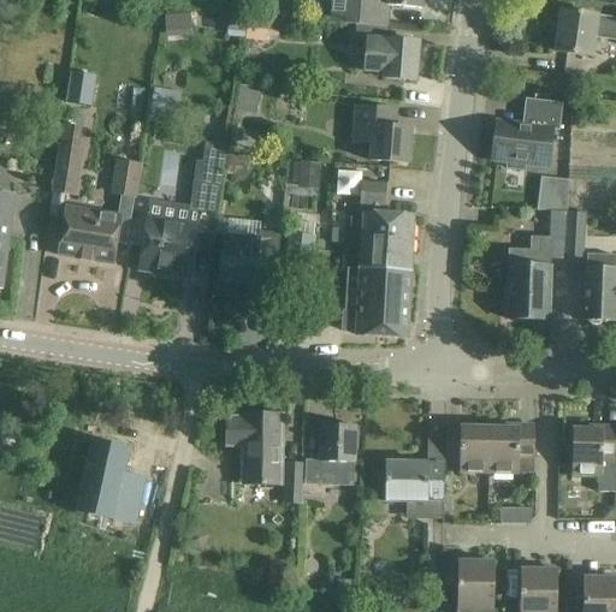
[(355,23),(389,25),(390,6),(422,9),(422,0),(332,0),(331,21),(355,23)]
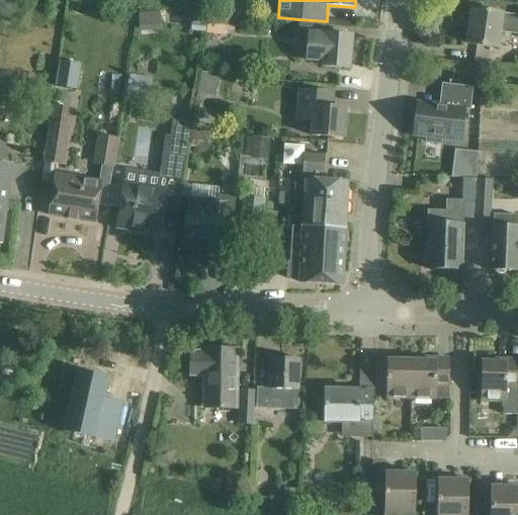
[(517,16),(503,14),(504,13),(473,8),(467,43),(498,48),(500,30),(517,32),(517,16)]
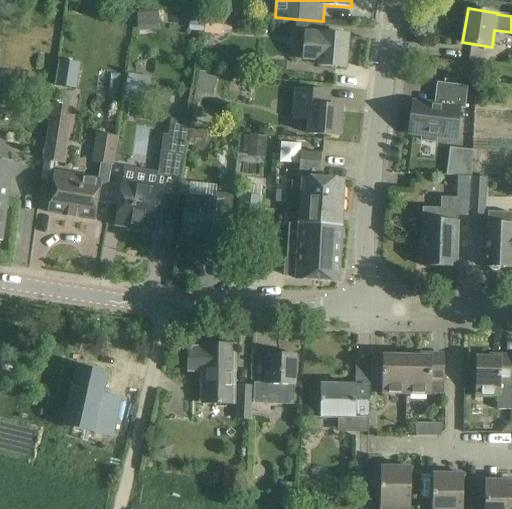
[(137,30),(159,29),(158,9),(136,10),(137,30)]
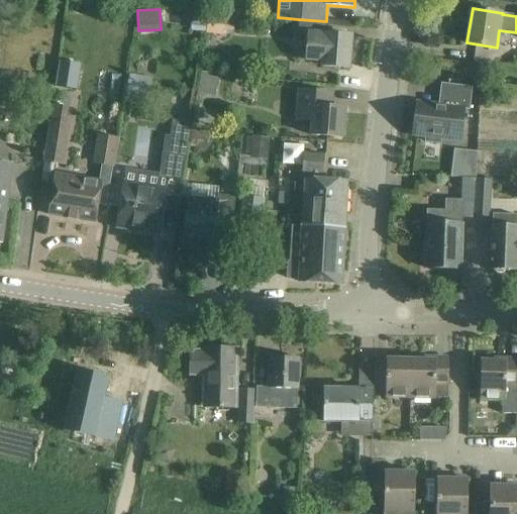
[(193,9),(191,27),(206,29),(208,10),(193,9)]
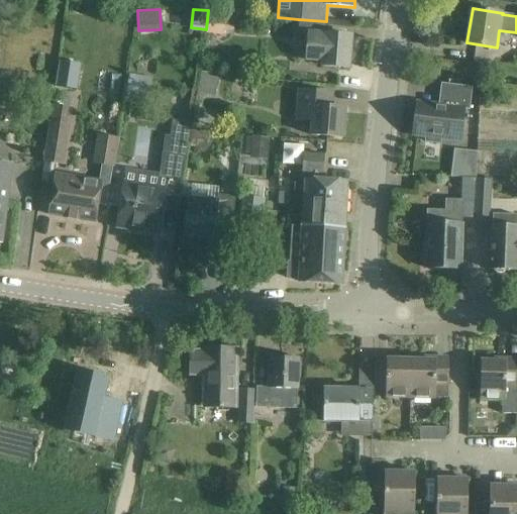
[(351,35),(326,33),(324,32),(326,21),(298,19),(296,30),(307,31),(304,61),(323,63),(323,66),(348,68),(351,35)]
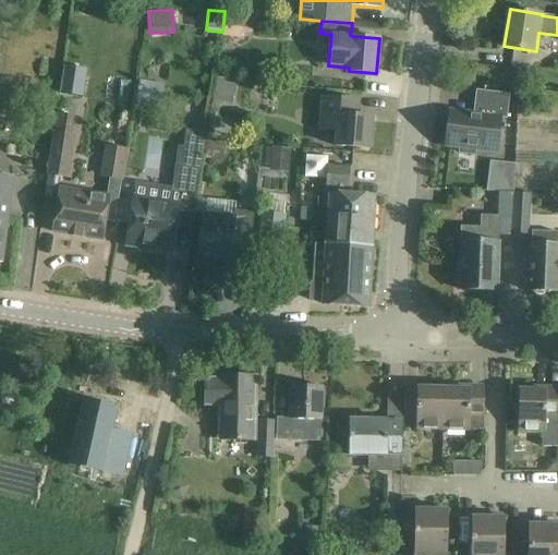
[(83,95),(87,68),(64,64),(60,92),(83,95)]
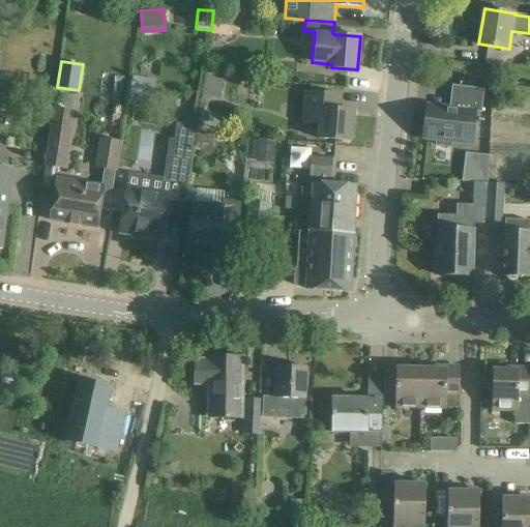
[(219,98),(225,78),(206,72),(201,93),(219,98)]
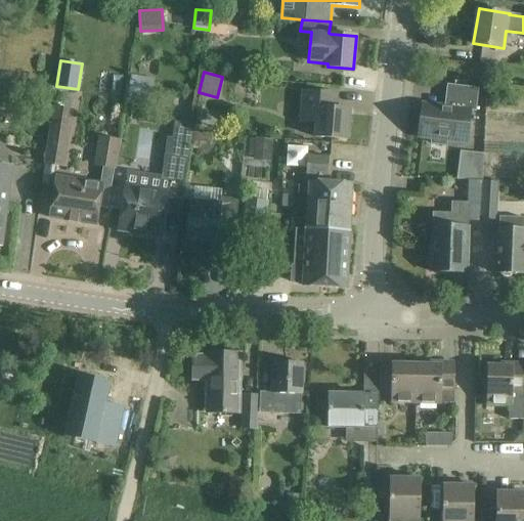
[(477,111),(480,88),(448,84),(445,105),(423,103),(420,136),(433,138),(432,143),(447,145),(447,140),(468,142),(471,111),(477,111)]
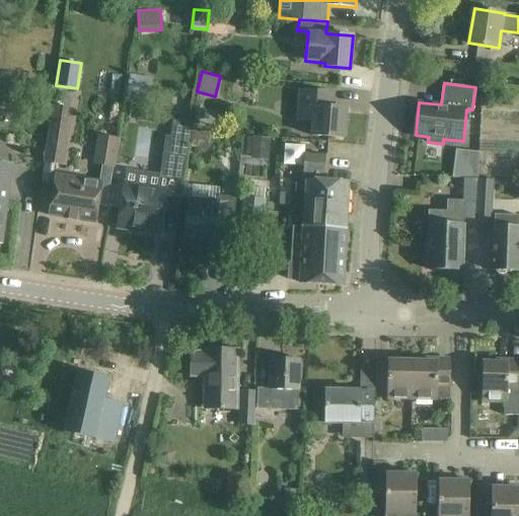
[(345,138),(348,106),(334,105),(335,91),(299,88),(296,120),(311,121),(310,135),(345,138)]
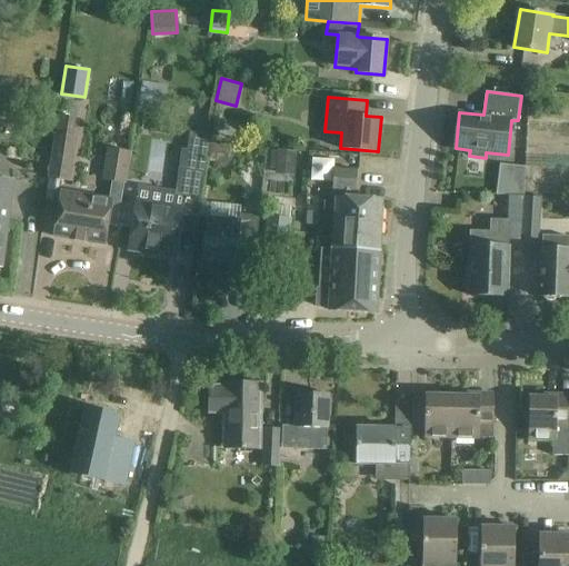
[(139,186),(129,247),(175,254),(179,227),(195,229),(210,132),(190,129),(187,148),(181,147),(178,167),(177,166),(172,191),(139,186)]
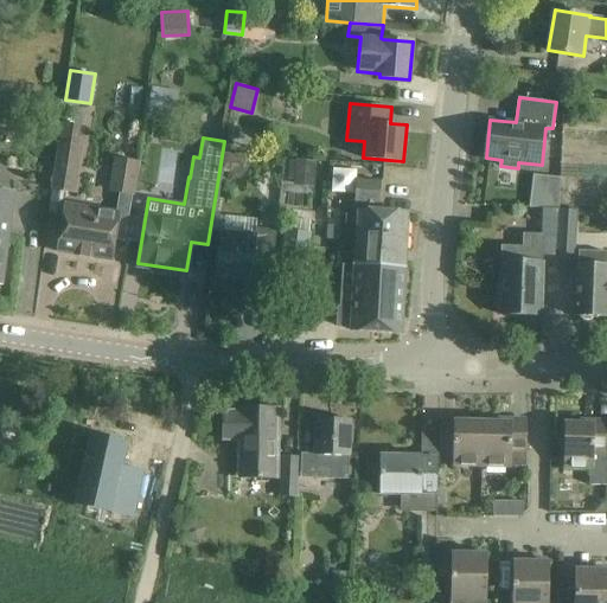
[(55,141),(49,184),(62,186),(74,188),(81,145),(76,145),(55,141)]
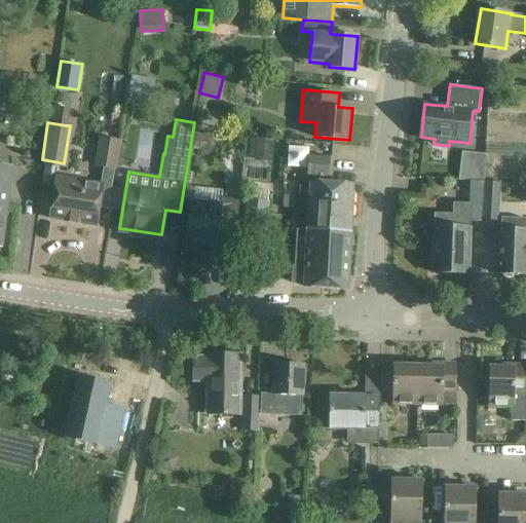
[(57,177),(50,217),(97,224),(100,206),(106,207),(113,165),(115,165),(120,135),(98,132),(92,162),(102,163),(98,184),(57,177)]
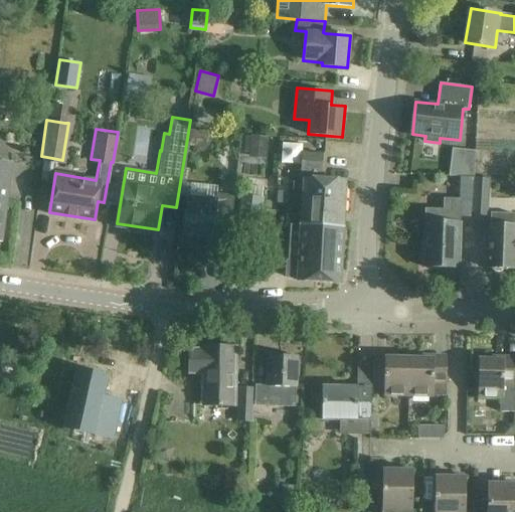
[(250,134),(250,135),(244,135),(243,150),(249,151),(248,155),(267,157),(269,135),(250,134)]
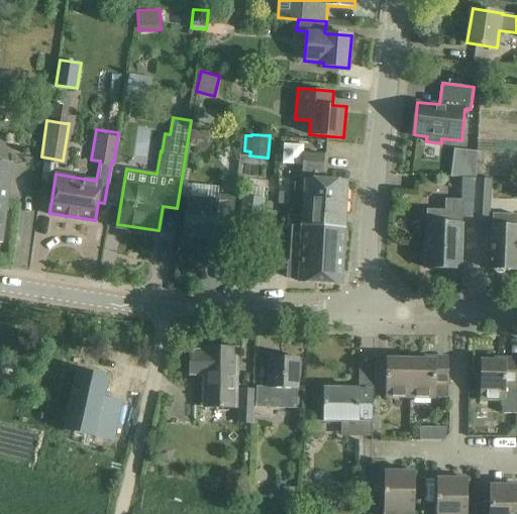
[(345,228),(347,228),(348,180),(323,179),(325,153),(303,151),(301,181),(294,181),(293,200),(305,201),(304,225),(345,228)]
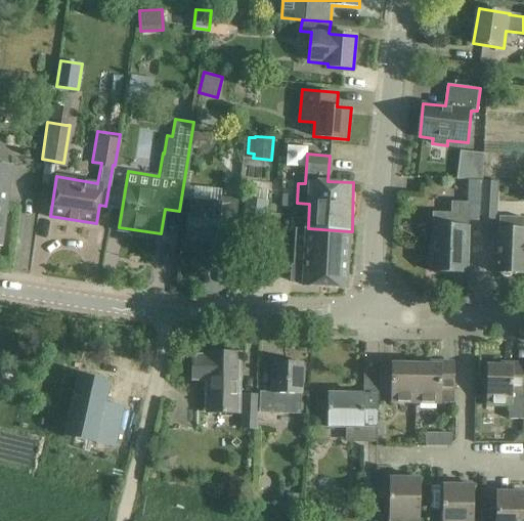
[(0,245),(2,245),(12,167),(0,165),(0,245)]
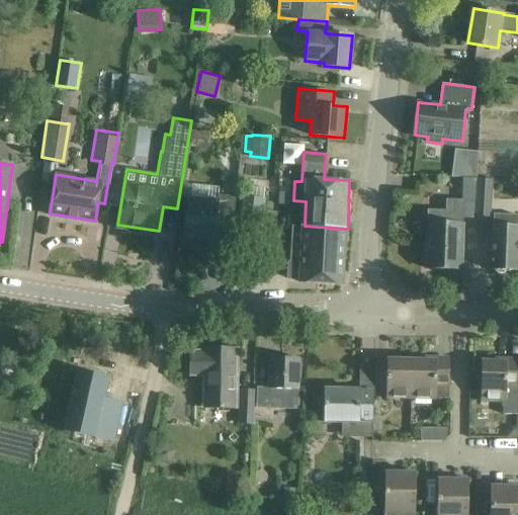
[(493,179),(477,178),(475,205),(473,219),(473,231),(490,232),(493,179)]
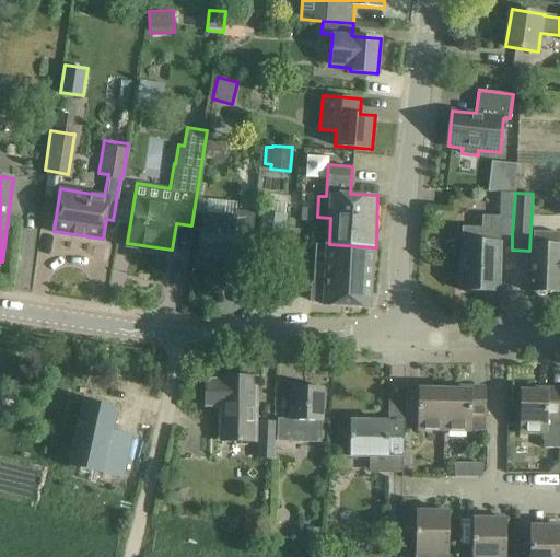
[(302,206),(302,218),(313,219),(313,206),(302,206)]
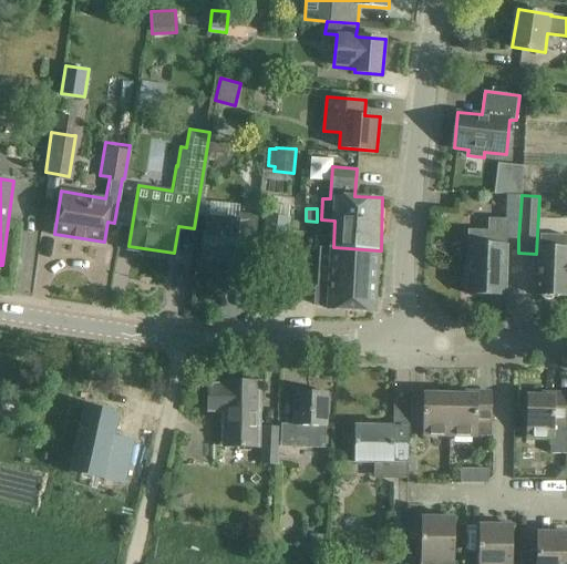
[(203,248),(202,252),(203,252),(203,257),(229,260),(227,278),(240,279),(251,280),(255,247),(259,214),(239,212),(238,218),(209,215),(208,215),(206,233),(205,233),(203,248)]
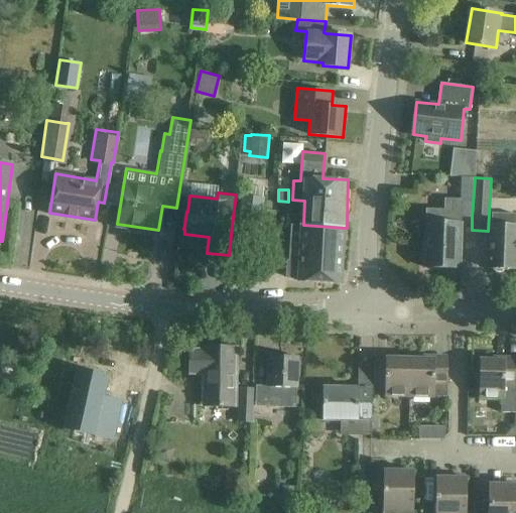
[(241,227),(261,228),(263,197),(243,195),(241,227)]
